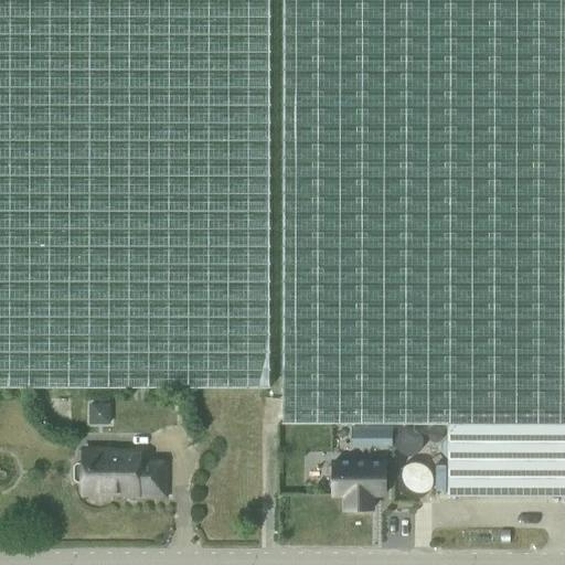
[(0,0),(0,388),(269,387),(269,0),(0,0)]
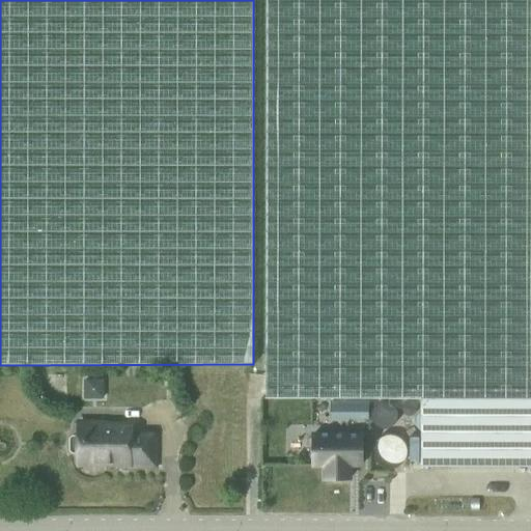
[(422,466),(530,465),(530,0),(266,0),(266,397),(422,397),(422,410),(412,420),(422,431),(422,466)]
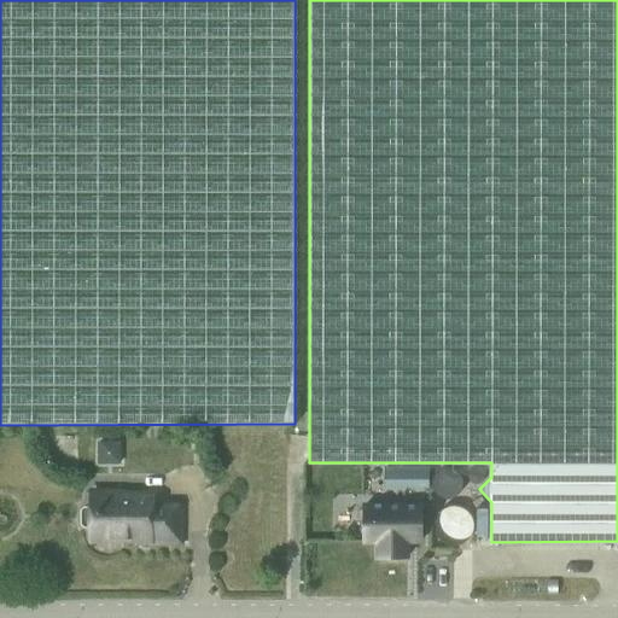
[(384,466),(384,477),(429,477),(429,466),(384,466)]
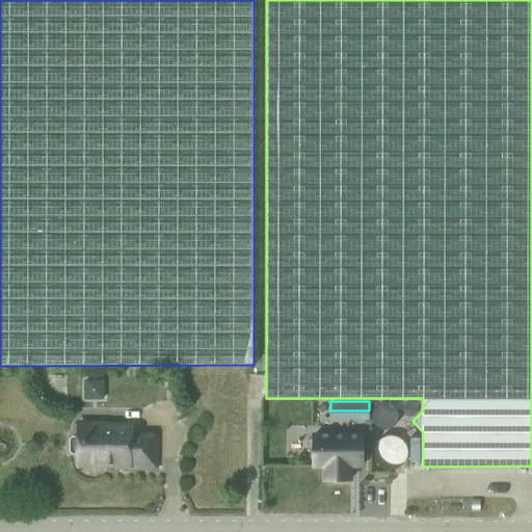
[(70,450),(73,452),(78,452),(78,463),(129,464),(129,466),(155,467),(155,435),(131,435),(131,427),(102,427),(102,423),(78,423),(78,436),(73,436),(70,439),(70,450)]
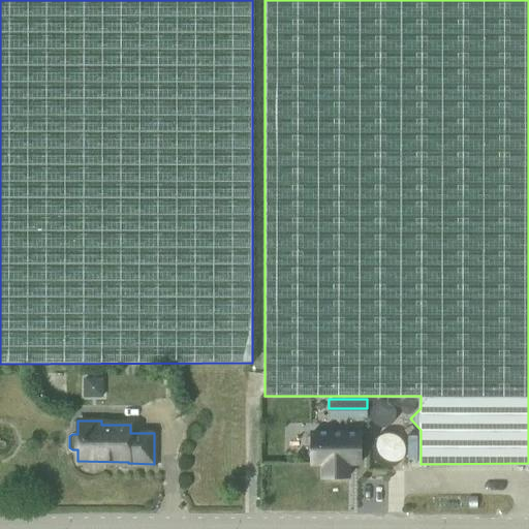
[(323,475),(348,475),(348,461),(361,461),(361,432),(311,432),(311,462),(323,462),(323,475)]
